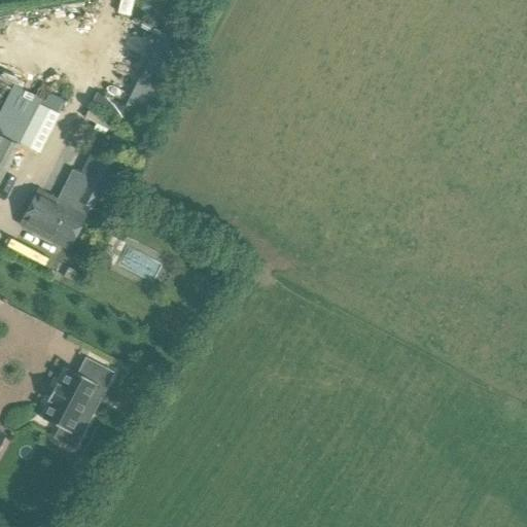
[(59,115),(66,103),(46,94),(43,101),(40,106),(58,115),(59,115)]
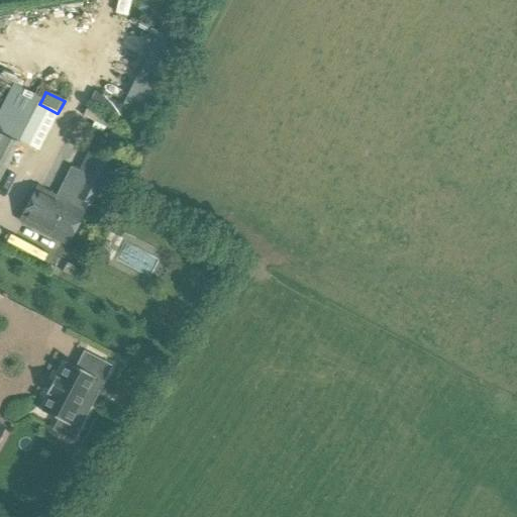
[(132,109),(96,92),(91,103),(126,120),(132,109)]
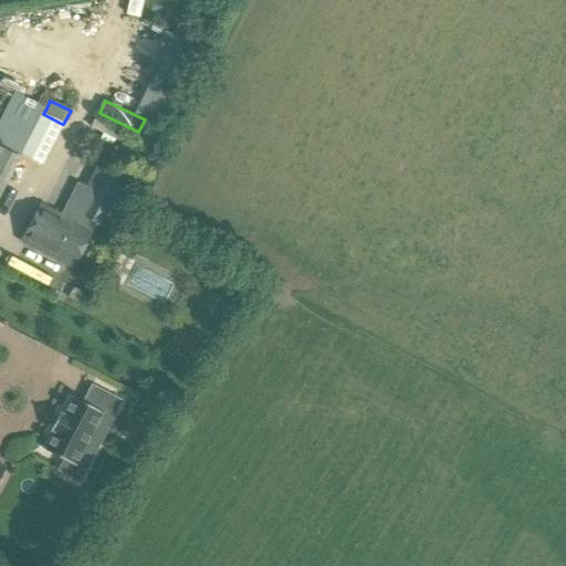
[(62,124),(43,114),(22,155),(43,165),(63,124),(62,124)]
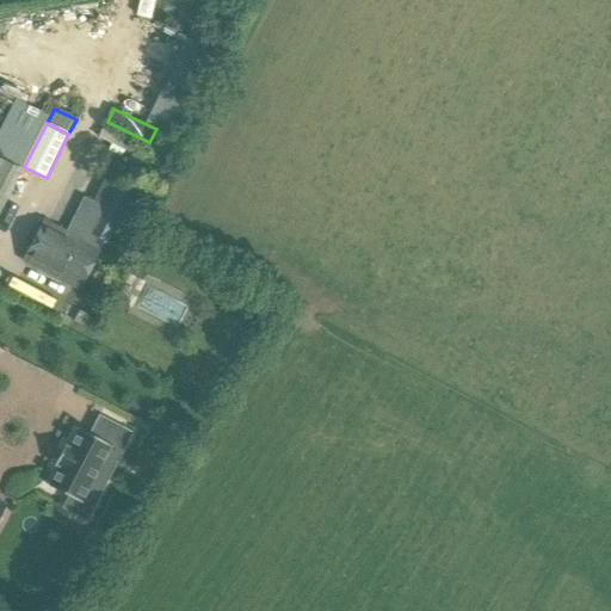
[(131,140),(104,127),(99,137),(127,150),(131,140)]
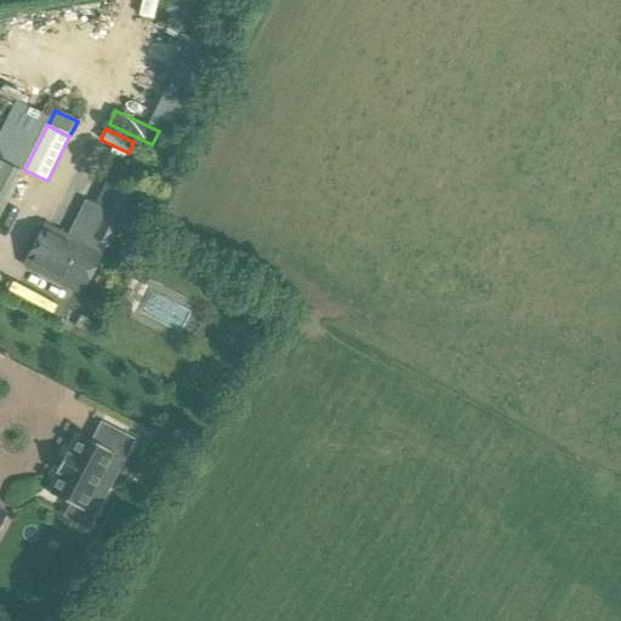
[(0,161),(0,217),(22,174),(0,161)]
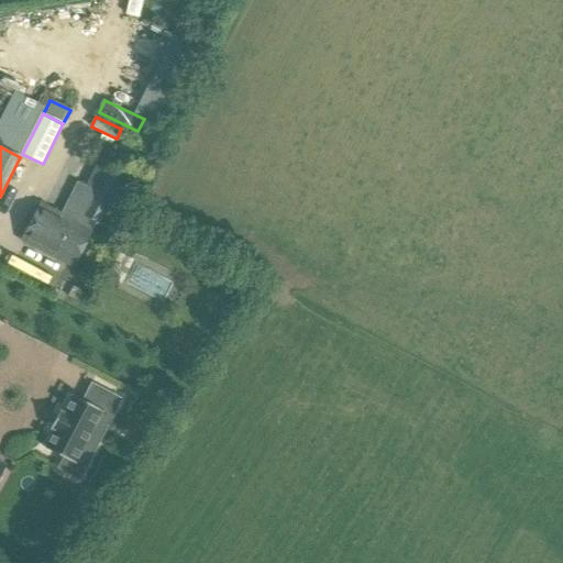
[(98,159),(83,190),(94,196),(84,216),(92,221),(100,224),(125,173),(98,159)]
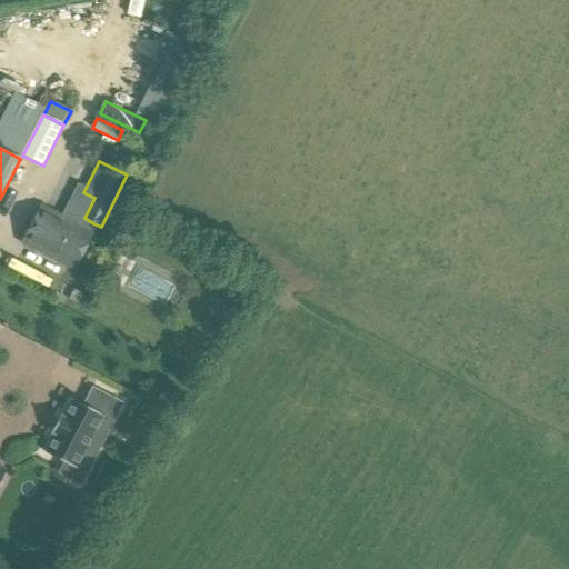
[(41,205),(21,243),(73,270),(93,232),(87,228),(89,225),(92,227),(93,223),(85,218),(83,217),(79,225),(41,205)]
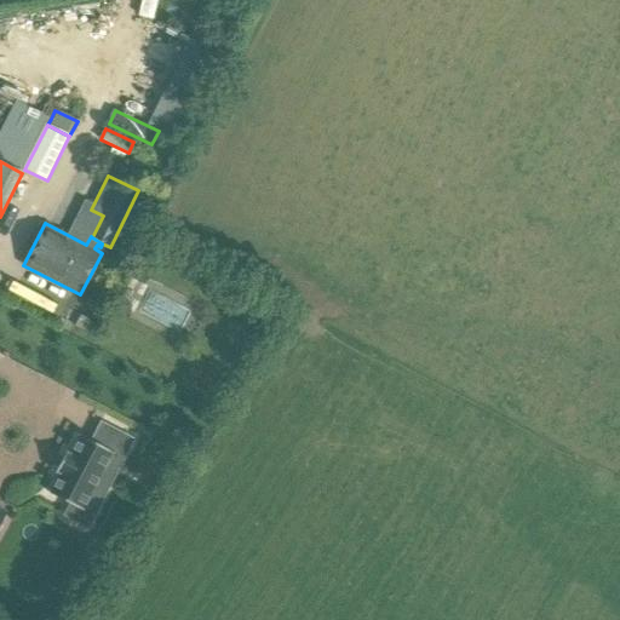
[(59,474),(50,493),(49,494),(93,517),(93,516),(93,515),(95,511),(96,511),(103,497),(122,460),(124,459),(79,436),(79,437),(69,457),(67,455),(67,454),(65,454),(56,472),(59,474)]
